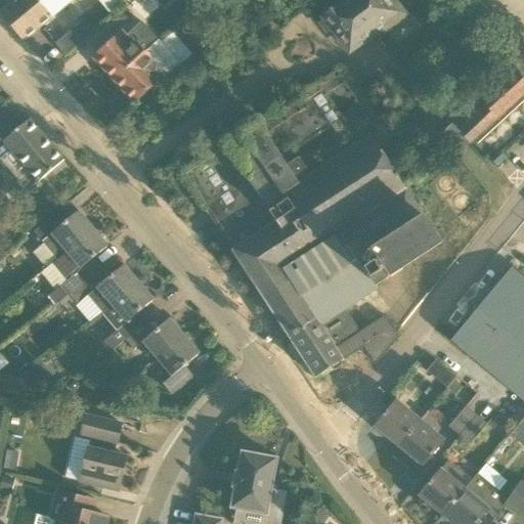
[(0,13),(24,42),(54,16),(40,0),(15,0),(6,8),(5,8),(0,12),(0,13)]
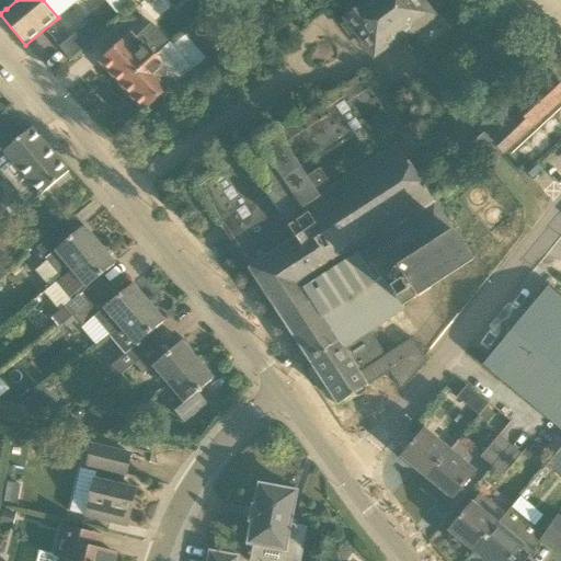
[(0,0),(0,1),(6,9),(7,9),(16,0),(43,0),(58,18),(78,0),(0,0)]
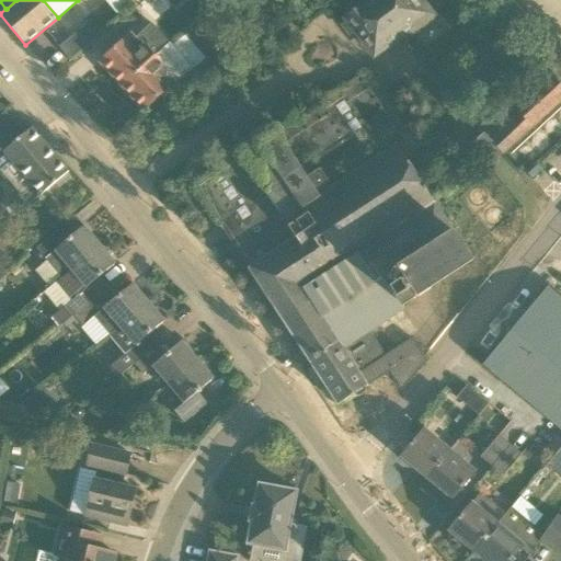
[(105,0),(119,18),(121,18),(139,0),(105,0)]
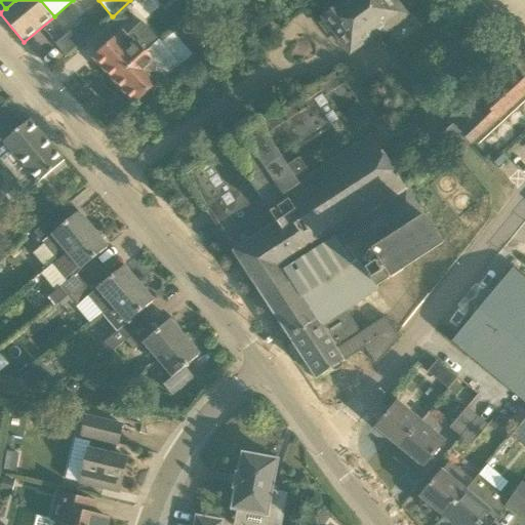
[(324,21),(331,31),(333,30),(349,49),(352,46),(354,50),(364,42),(368,46),(408,15),(396,0),(346,0),(340,4),(339,3),(336,5),(332,4),(325,9),(326,13),(323,16),(325,19),(324,21)]
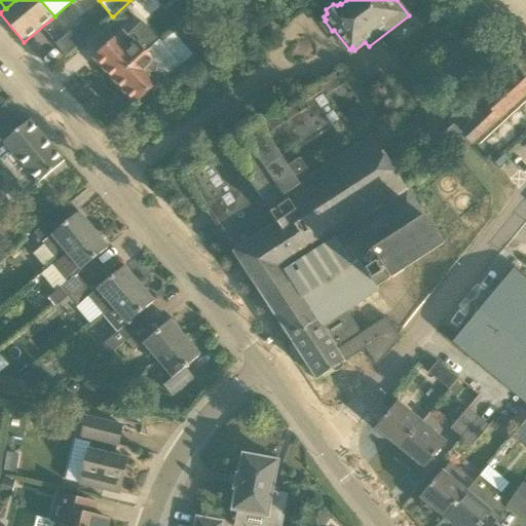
[(58,40),(64,51),(95,31),(87,21),(58,40)]
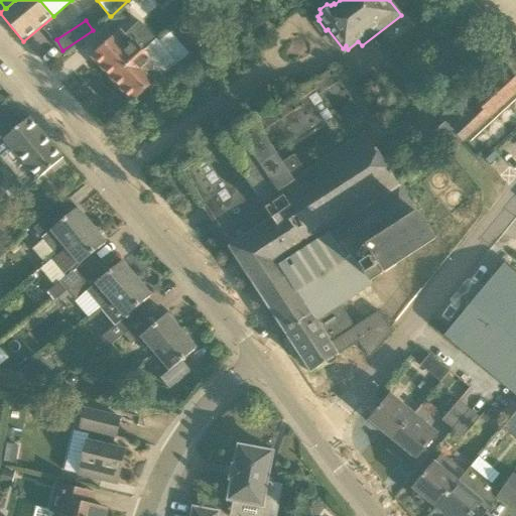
[(94,55),(114,79),(143,51),(156,39),(145,27),(135,36),(130,30),(124,35),(121,31),(94,55)]
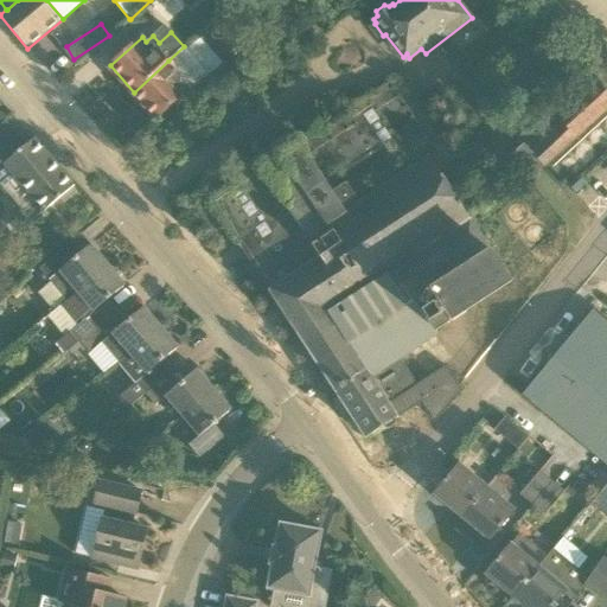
[(184,46),(168,61),(134,93),(158,119),(186,93),(185,93),(189,90),(185,85),(192,80),(186,74),(198,63),(184,46)]
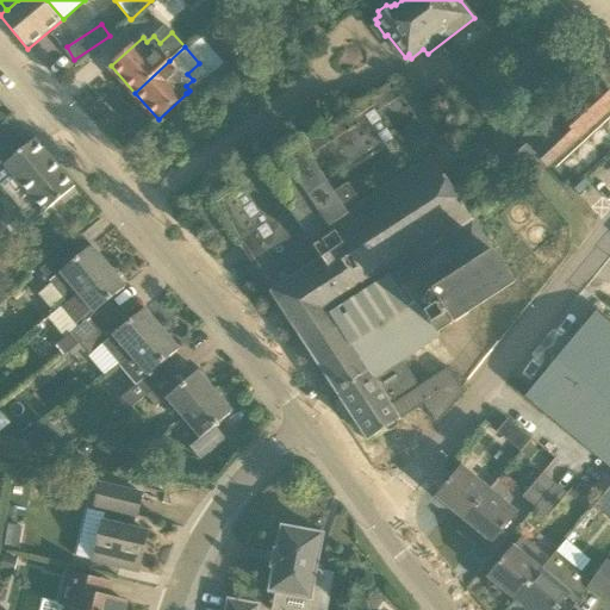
[(465,393),(462,390),(448,368),(419,386),(403,360),(442,334),(440,331),(514,282),(493,253),(433,159),(447,149),(400,79),(212,201),(305,343),(338,394),(368,440),(386,429),(391,431),(398,427),(398,421),(424,404),(437,423),(465,393)]
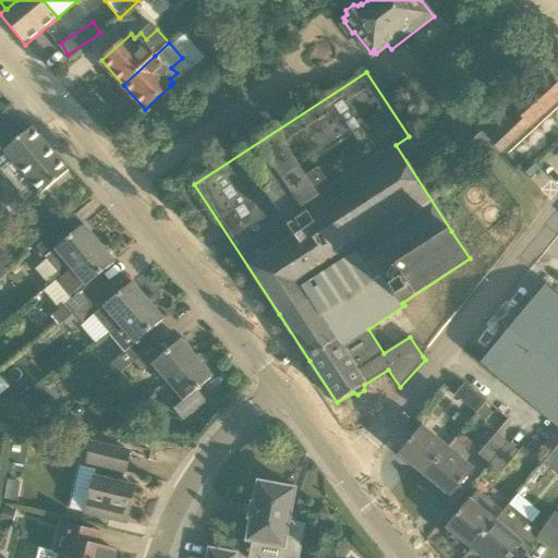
[(485,165),(499,153),(500,152),(529,124),(530,125),(557,98),(557,83),(550,75),(513,109),(519,114),(490,142),(482,132),(468,145),(485,165)]
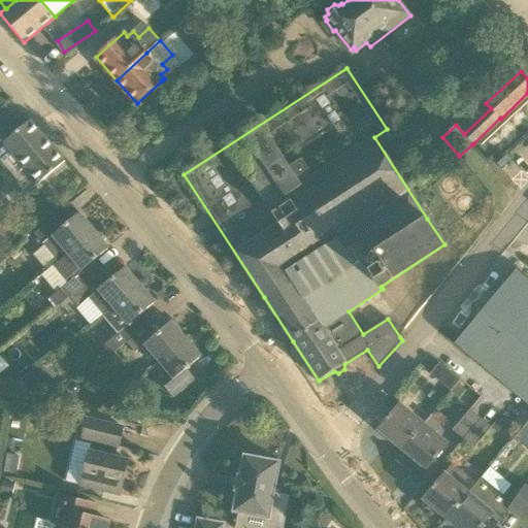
[(527,114),(526,113),(524,112),(522,112),(520,113),(518,113),(517,114),(515,117),(514,119),(514,121),(515,124),(515,126),(517,127),(518,128),(520,129),(522,129),(524,129),(526,128),(527,126),(527,114)]
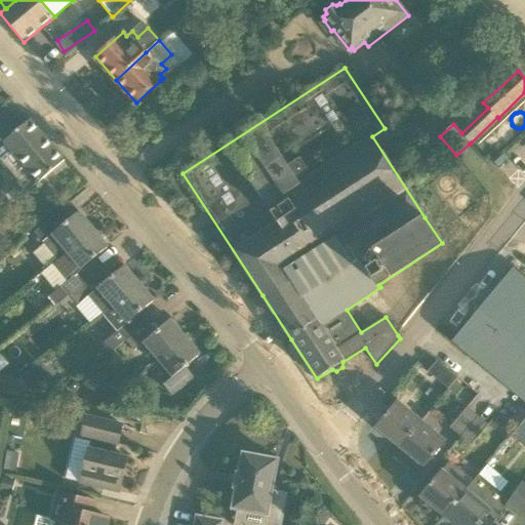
[(61,164),(65,161),(64,160),(30,120),(8,138),(0,129),(0,158),(28,192),(52,171),(55,174),(64,168),(61,164)]
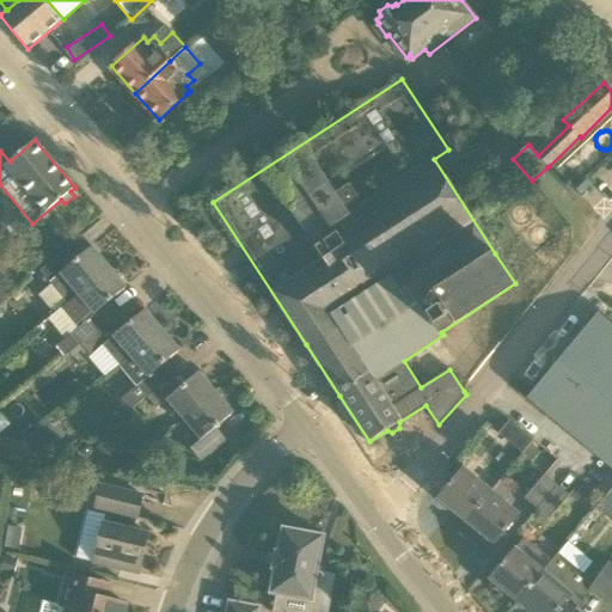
[(599,158),(599,155),(599,153),(598,151),(597,148),(594,147),(592,146),(589,146),(587,146),(585,147),(582,148),(581,150),(580,152),(580,155),(580,158),(581,160),(582,163),(585,164),(587,164),(589,165),(592,165),(594,164),(597,161),(598,159),(599,158)]
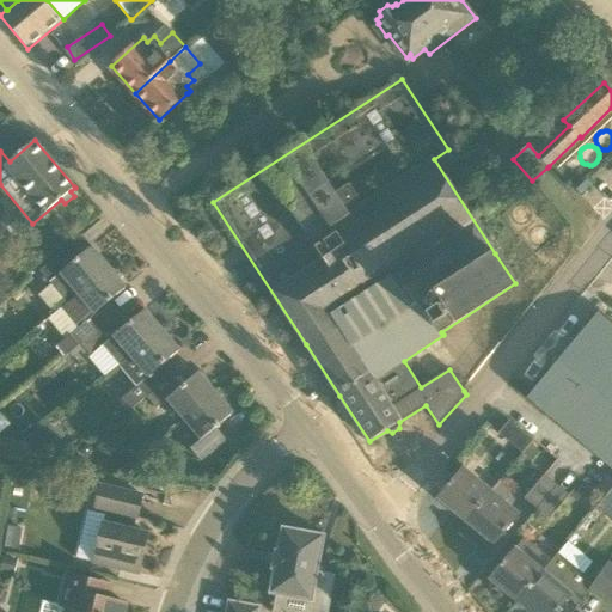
[(582,172),(583,170),(582,167),(582,165),(580,163),(579,161),(575,160),(573,160),(570,160),(569,161),(567,163),(565,164),(564,167),(563,170),(564,172),(565,175),(567,177),(569,178),(570,179),(573,179),(575,179),(579,178),(580,176),(582,175),(582,172)]
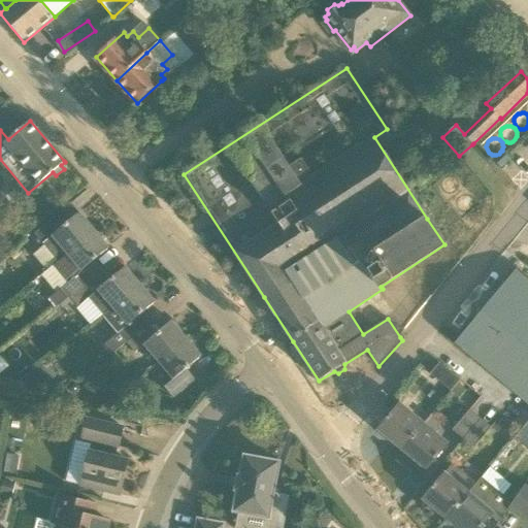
[(35,234),(43,243),(58,261),(95,230),(79,212),(65,226),(56,216),(35,234)]
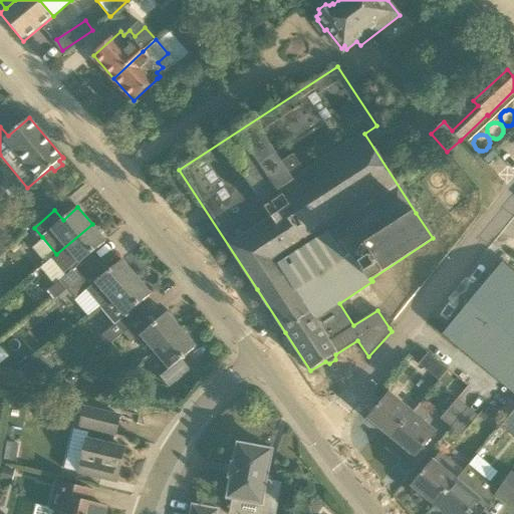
[(68,289),(99,263),(91,254),(106,241),(92,224),(56,254),(50,260),(64,276),(48,289),(56,299),(68,289)]
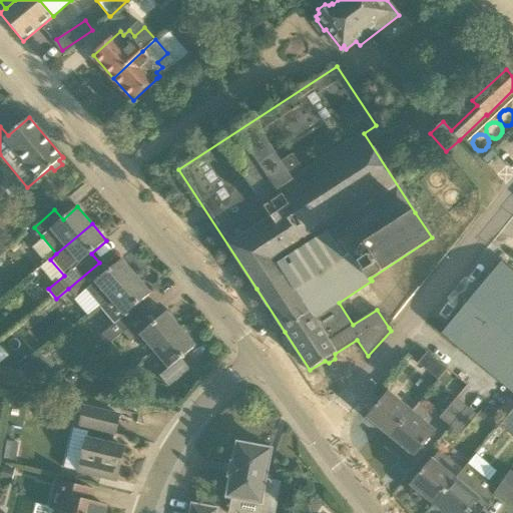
[(87,290),(101,307),(136,277),(122,260),(107,272),(99,263),(68,289),(76,299),(87,290)]
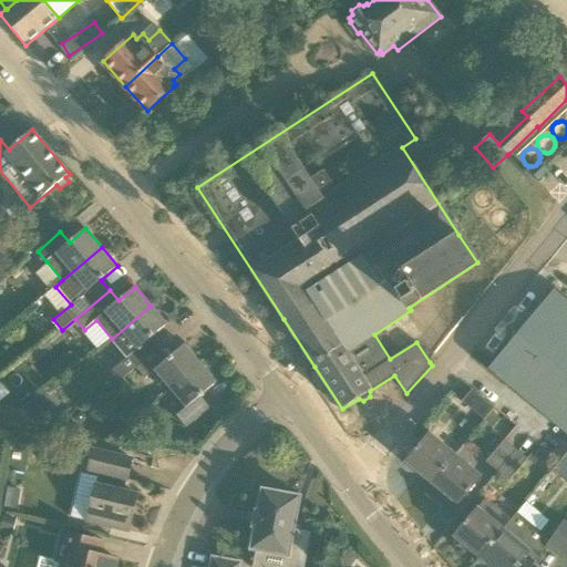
[(488,369),(566,433),(566,297),(555,288),(517,333),(488,369)]
